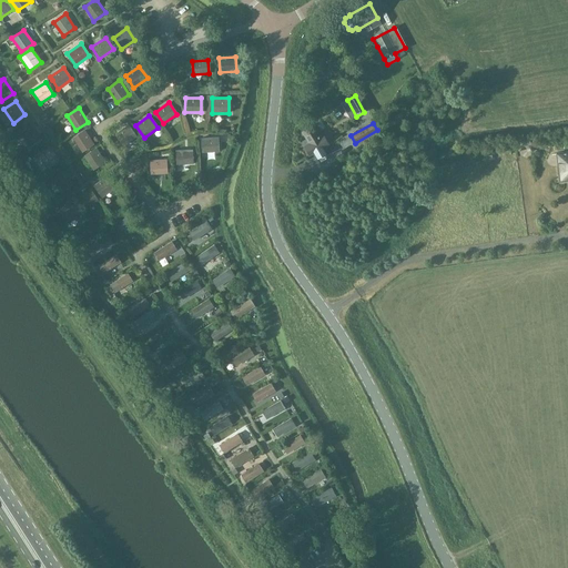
[(30,148),(41,140),(32,125),(20,134),(30,148)]
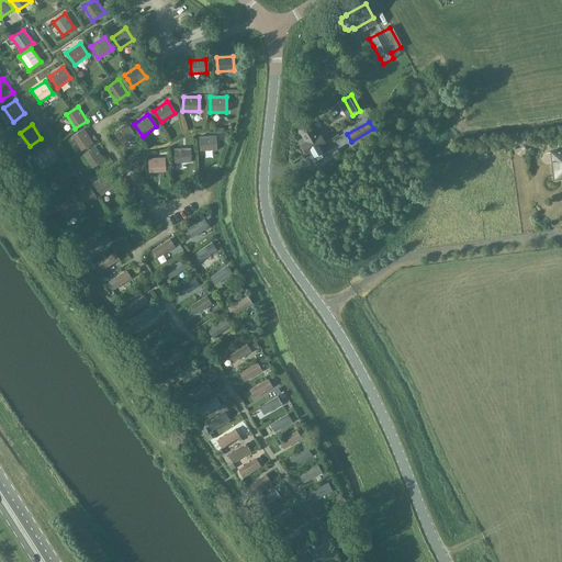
[(121,145),(134,136),(126,124),(113,134),(121,145)]
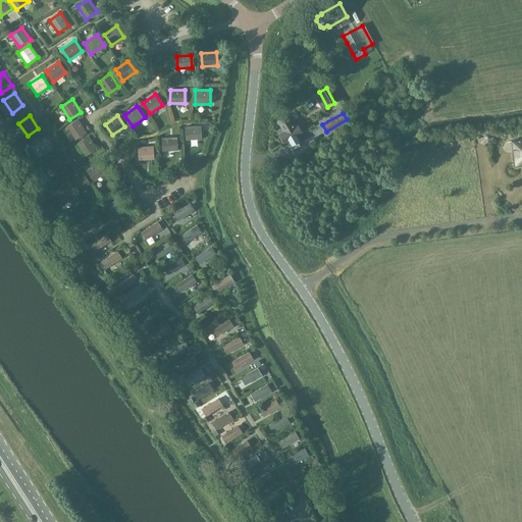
[(288,115),(277,121),(283,132),(279,135),(284,143),(289,141),(292,146),(300,141),(297,136),(302,133),(297,123),(294,125),(288,115)]
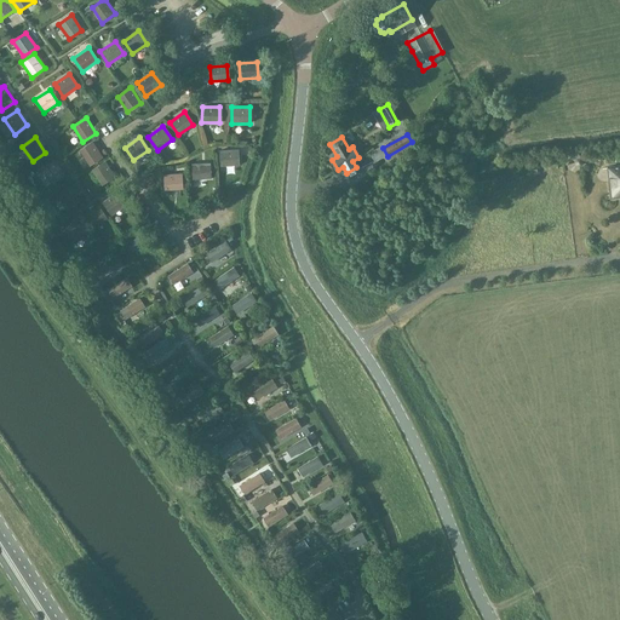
[(89,167),(102,158),(91,143),(79,151),(89,167)]
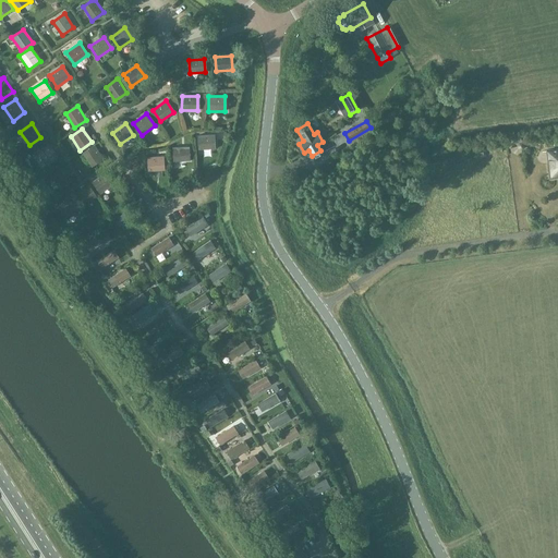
[(197,150),(214,149),(213,135),(197,136),(197,150)]
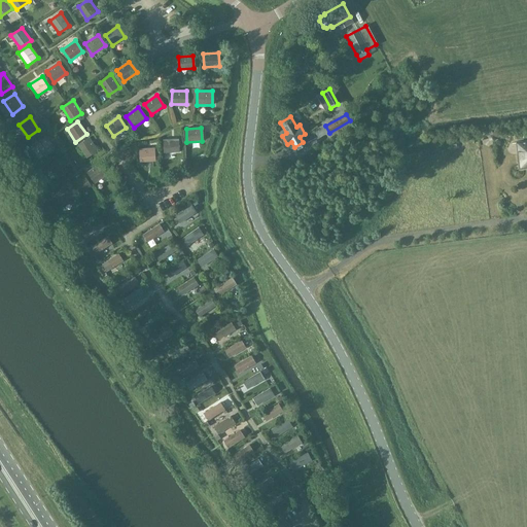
[(43,157),(55,149),(45,137),(34,144),(43,157)]
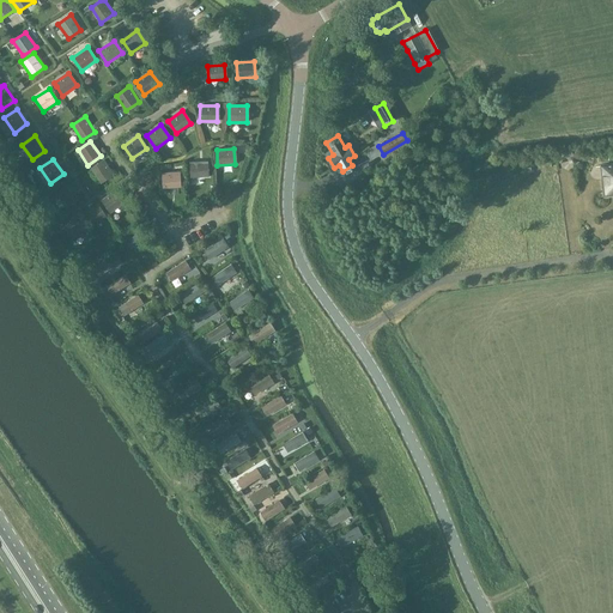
[(99,184),(113,176),(103,161),(90,169),(99,184)]
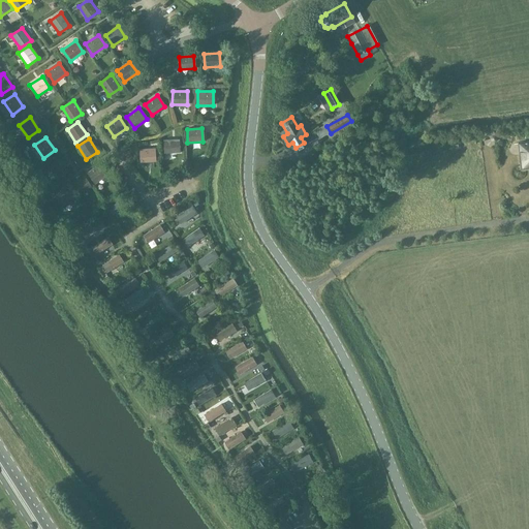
[(163,154),(179,153),(179,139),(162,141),(163,154)]
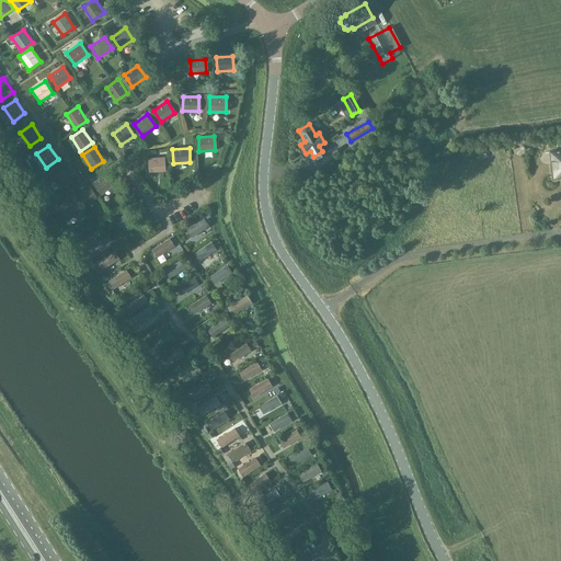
[(553,176),(560,175),(560,148),(550,150),(553,176)]
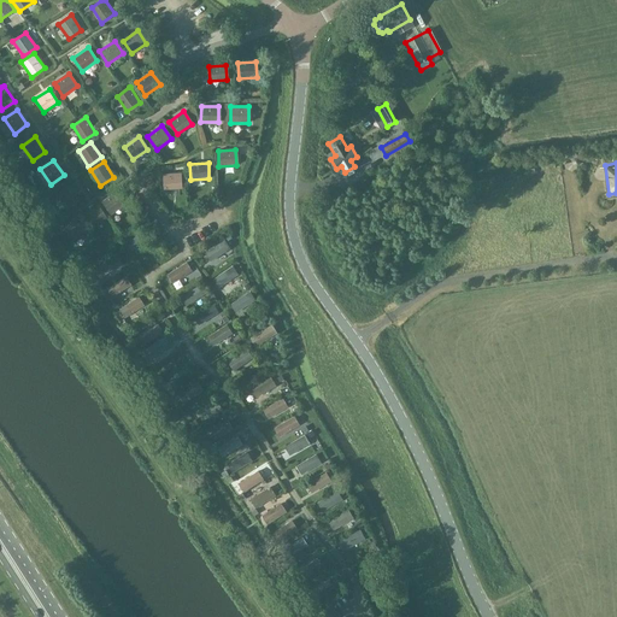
[(163,191),(181,189),(180,174),(162,175),(163,191)]
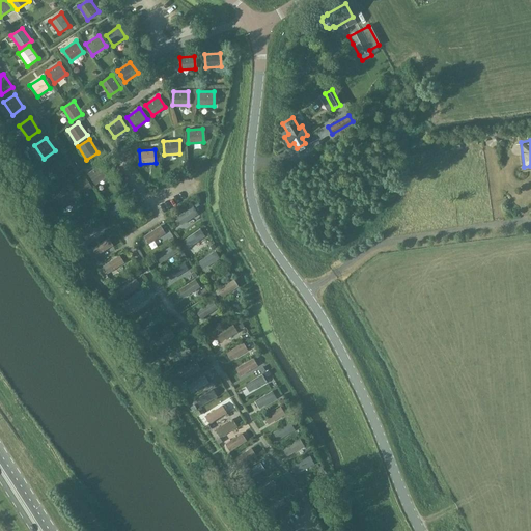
[(56,180),(67,173),(58,160),(48,168),(56,180)]
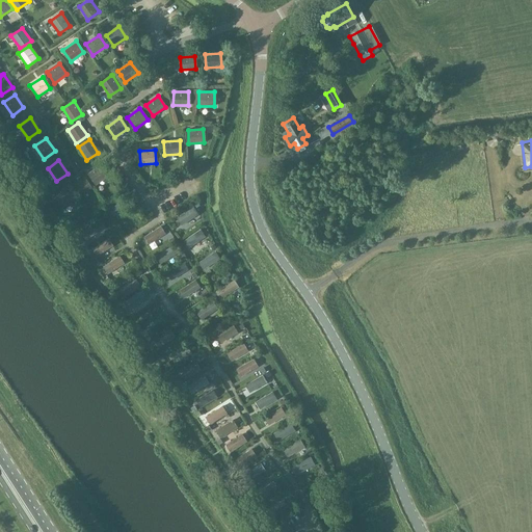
[(94,185),(107,177),(100,165),(86,175),(94,185)]
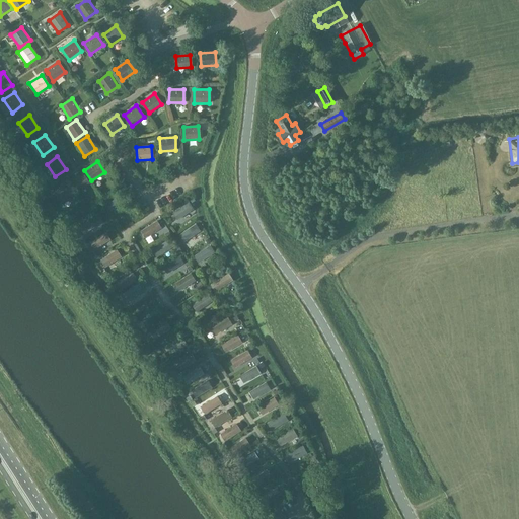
[(76,192),(89,183),(81,172),(69,180),(76,192)]
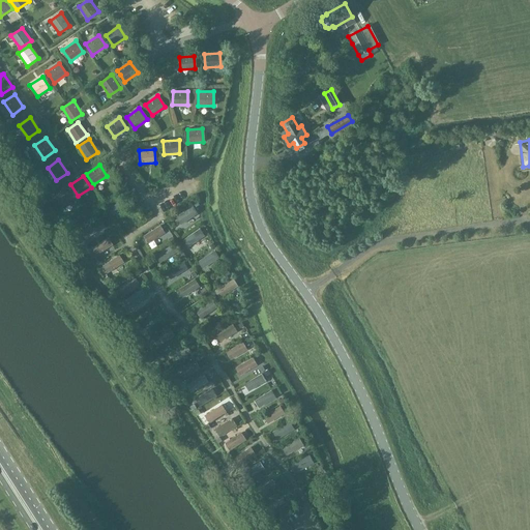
[(61,207),(74,199),(66,187),(54,197),(61,207)]
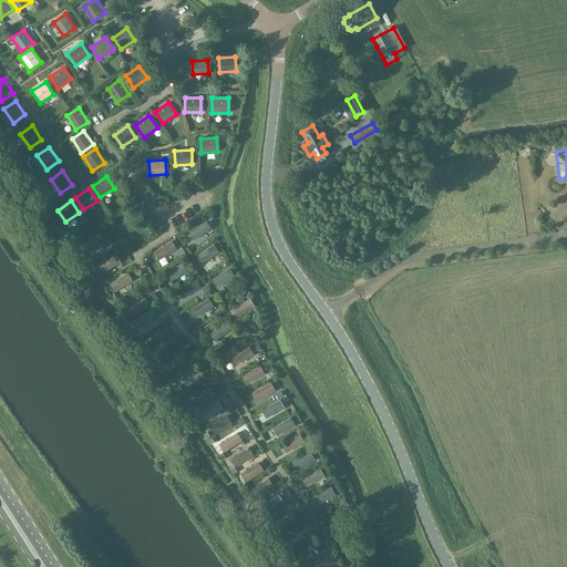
[(121,230),(140,219),(134,212),(116,223),(121,230)]
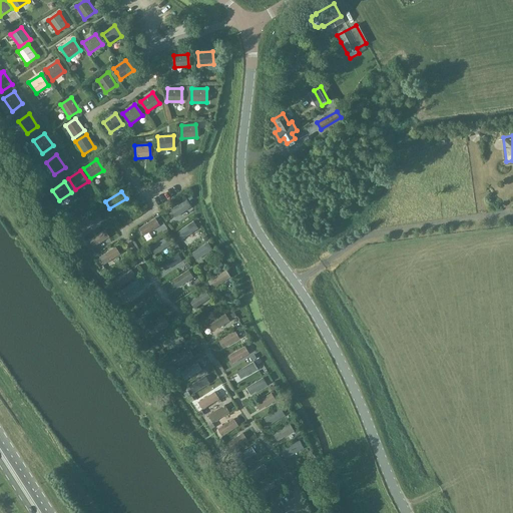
[(170,210),(175,217),(190,206),(186,200),(170,210)]
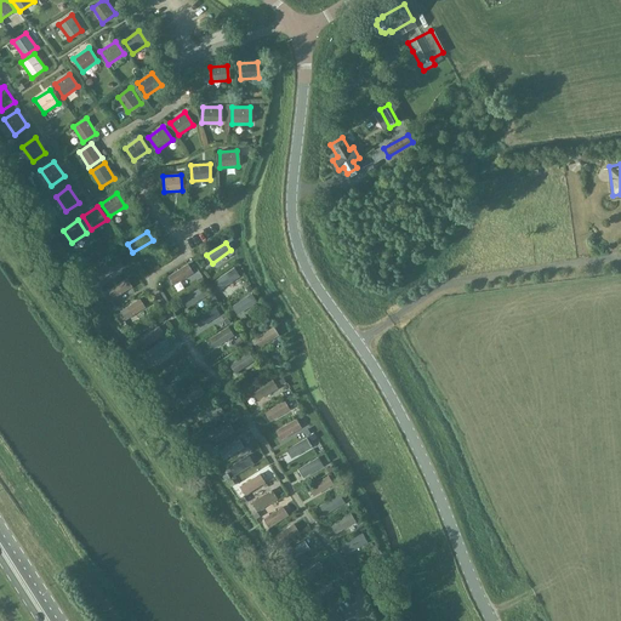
[(95,272),(100,280),(119,267),(114,260),(95,272)]
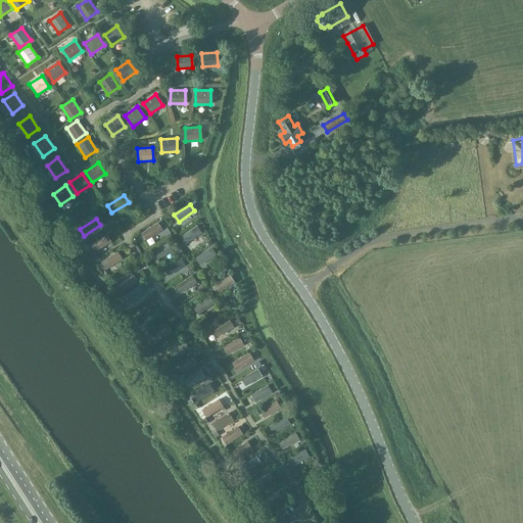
[(142,233),(146,240),(161,230),(157,224),(142,233)]
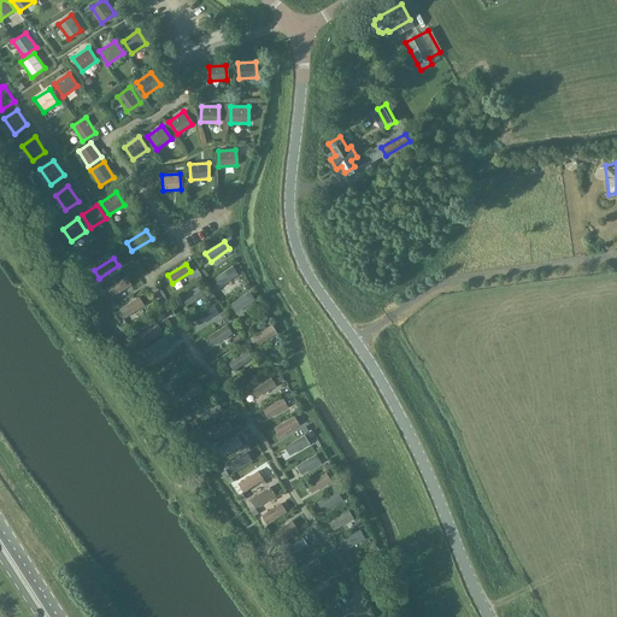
[(213,280),(218,288),(238,275),(233,268),(213,280)]
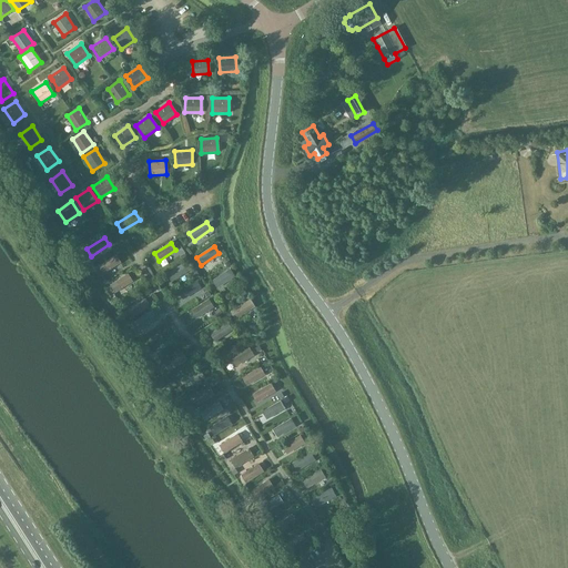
[(99,266),(103,273),(120,263),(115,255),(99,266)]
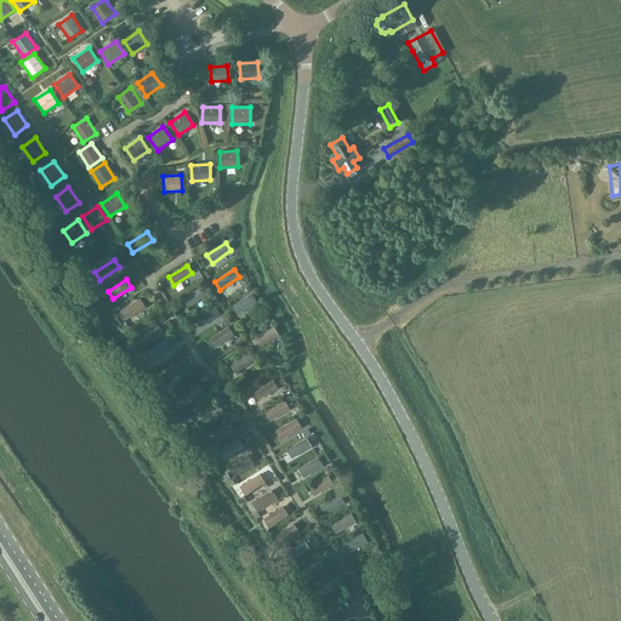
[(182,300),(188,308),(206,295),(201,288),(182,300)]
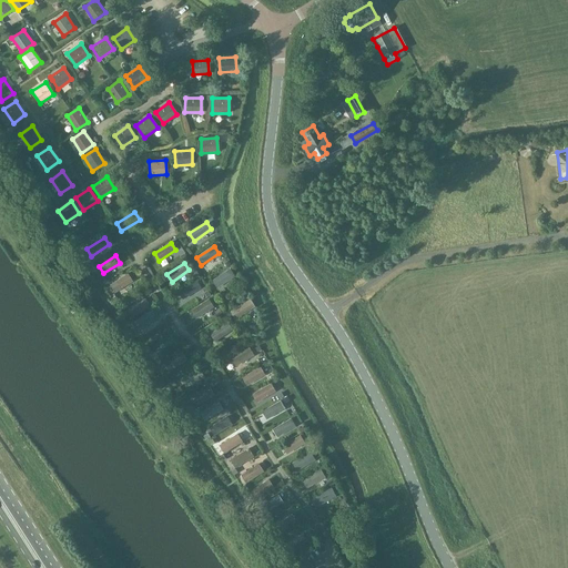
[(213,280),(217,287),(234,277),(230,270),(213,280)]
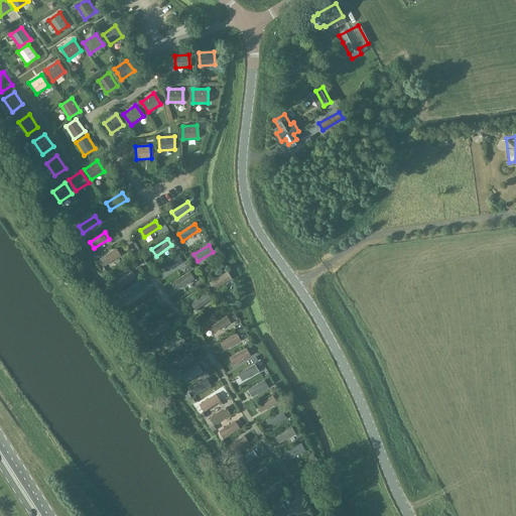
[(100,259),(104,265),(120,255),(116,249),(100,259)]
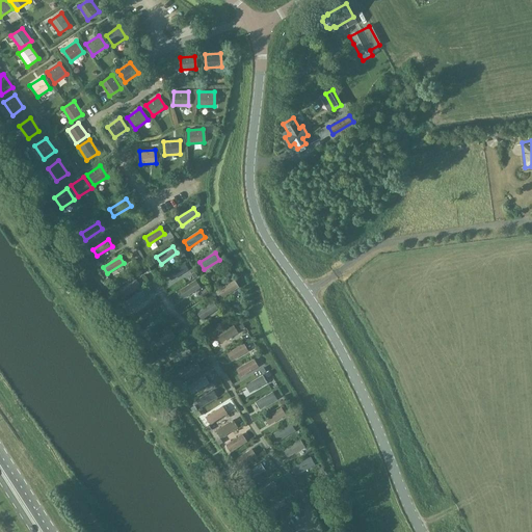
[(167,273),(171,280),(188,270),(183,263),(167,273)]
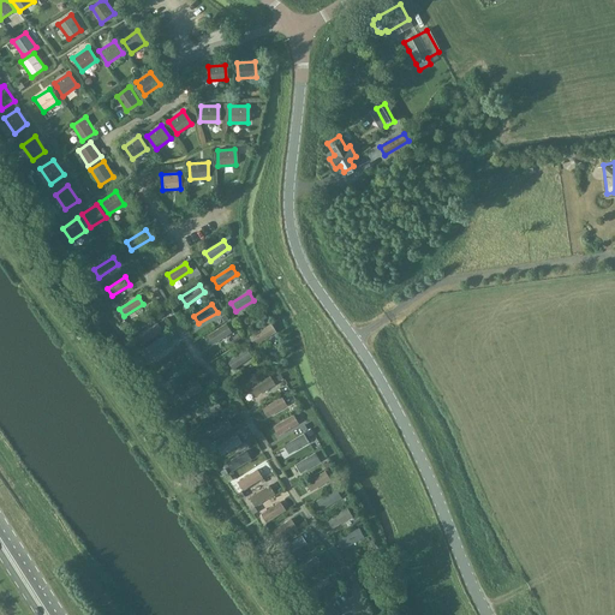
[(207,336),(212,345),(231,333),(226,324),(207,336)]
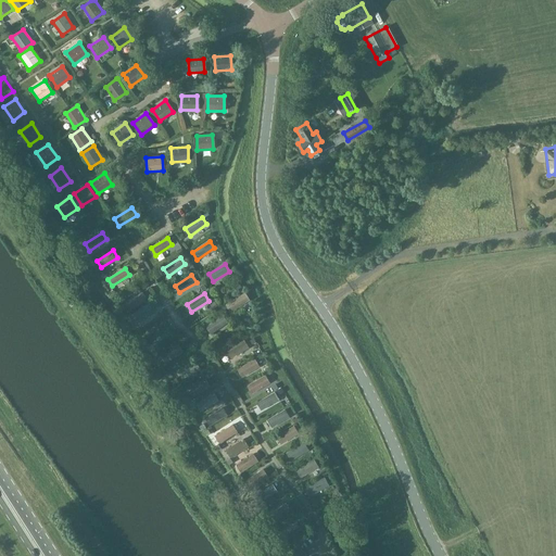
[(129,310),(146,300),(142,294),(126,304),(129,310)]
